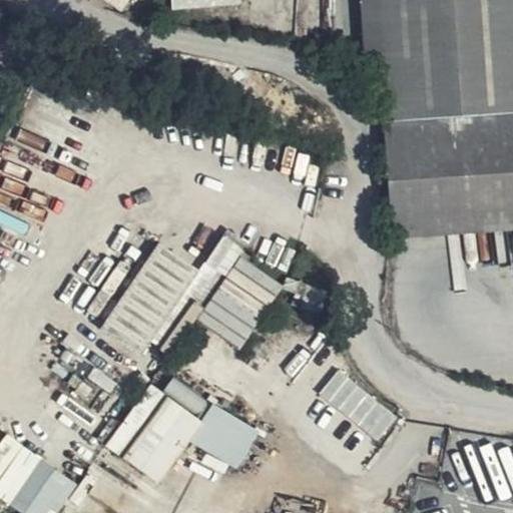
[(512,0),(366,0),(378,123),(512,111),(512,0)]
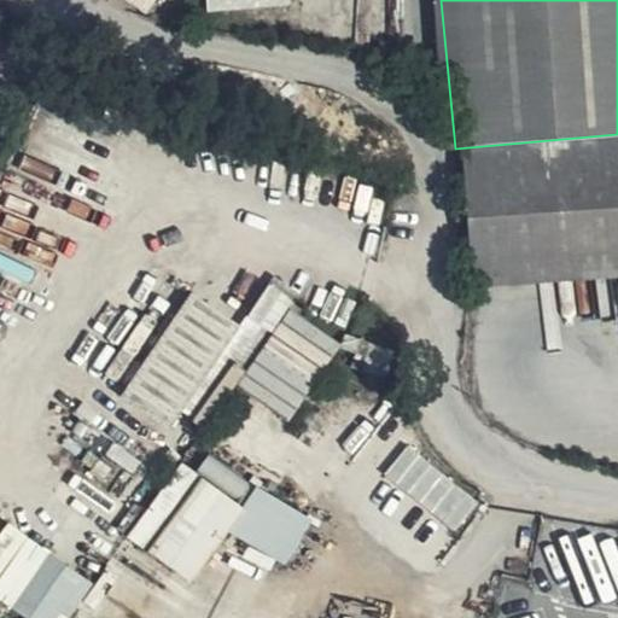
[(467,292),(617,279),(617,134),(455,149),(467,292)]
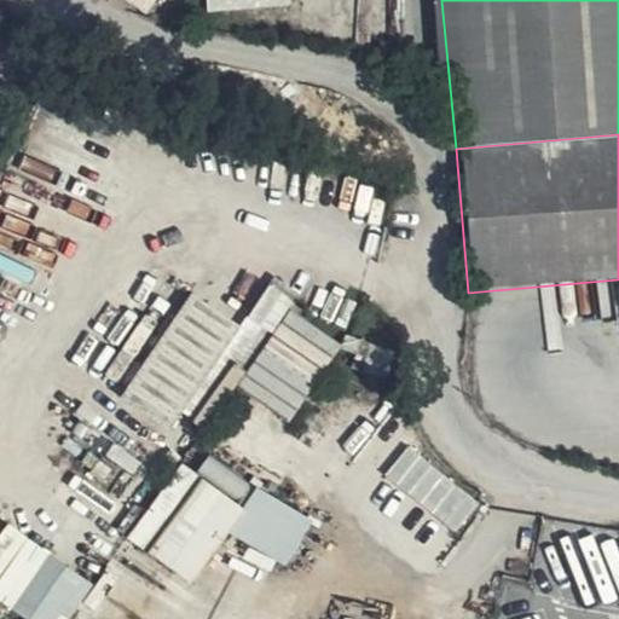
[(268,342),(291,312),(298,305),(273,287),(243,327),(267,343),(268,342)]
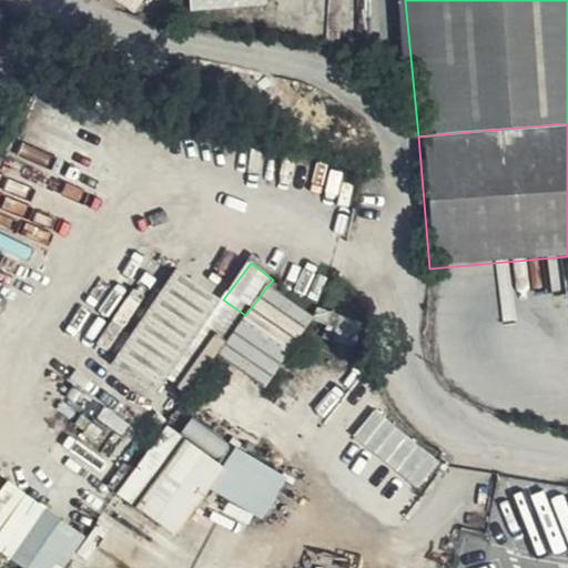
[(168,376),(223,300),(181,269),(112,362),(155,394),(168,376)]
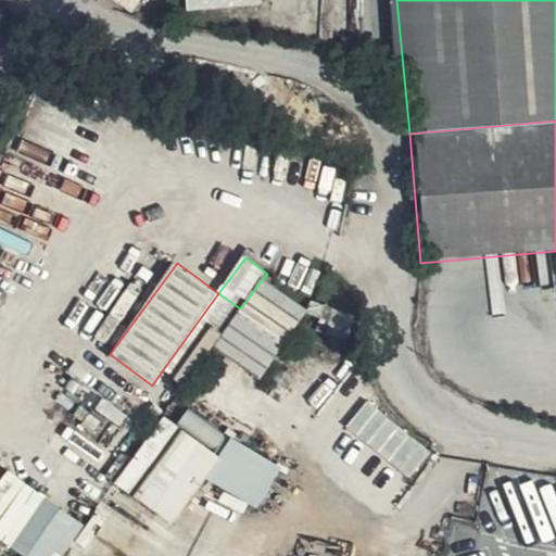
[(282,328),(300,307),(262,280),(241,307),(273,341),(282,328)]
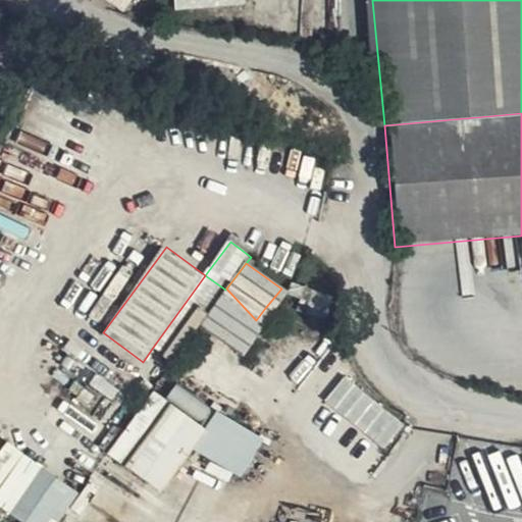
[(154,346),(174,362),(200,326),(225,290),(205,275),(154,346)]
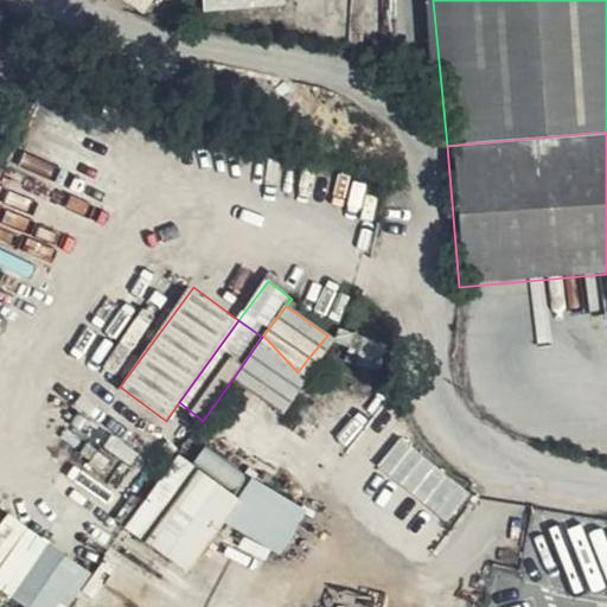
[(232,379),(270,408),(298,372),(263,336),(262,337),(232,379)]
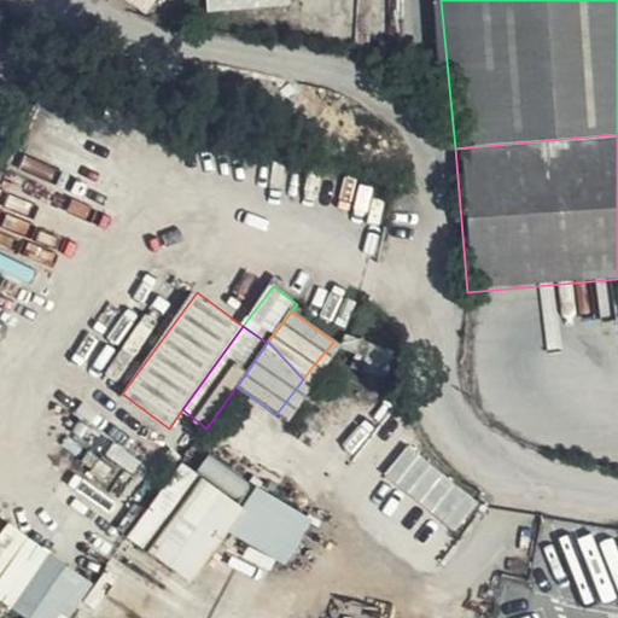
[(337,344),(333,342),(314,365),(303,379),(275,415),(283,420),(337,344)]
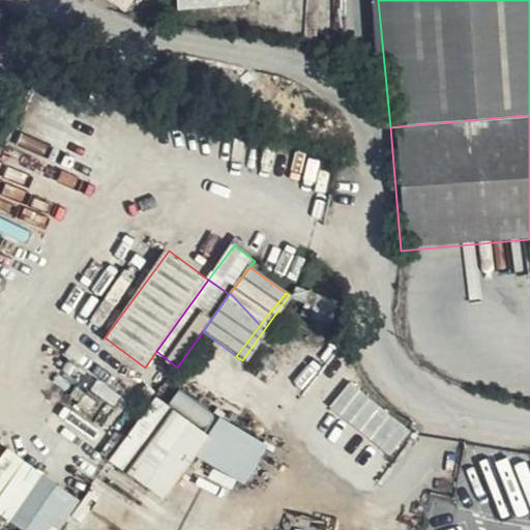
[(352,380),(332,404),(390,452),(411,429),(352,380)]
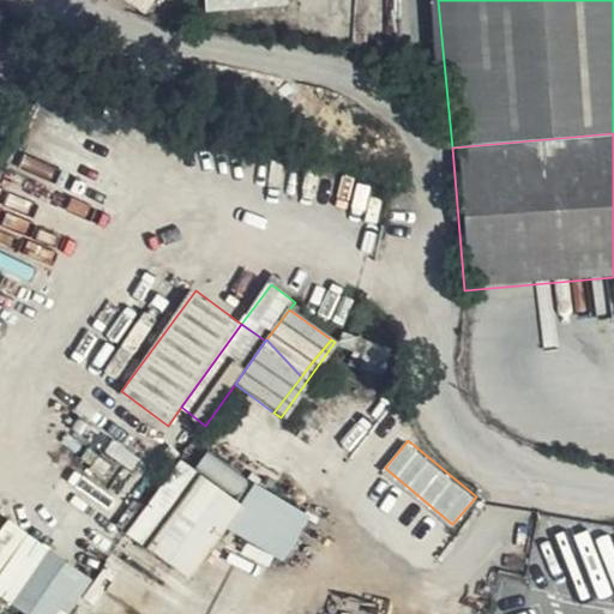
[(216,491),(230,470),(193,444),(180,463),(216,491)]
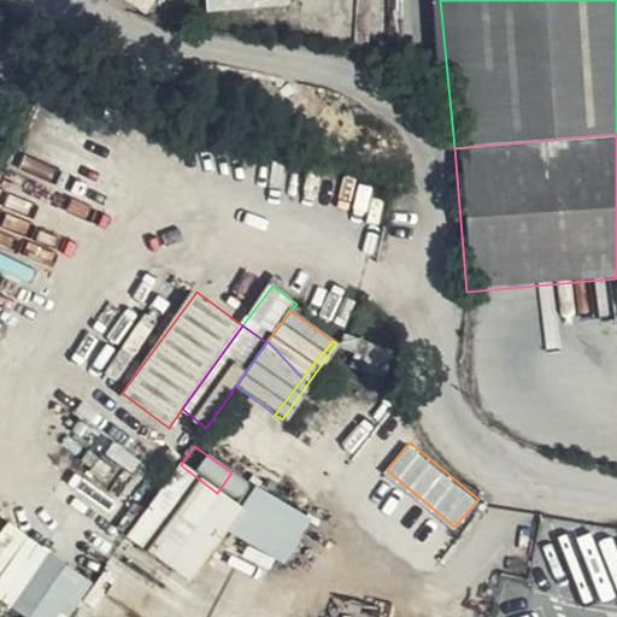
[(204,509),(217,493),(181,465),(169,483),(204,509)]
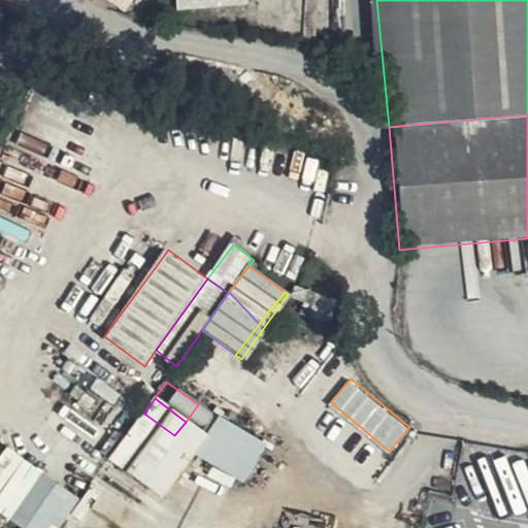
[(186,422),(206,437),(219,420),(198,404),(186,422)]
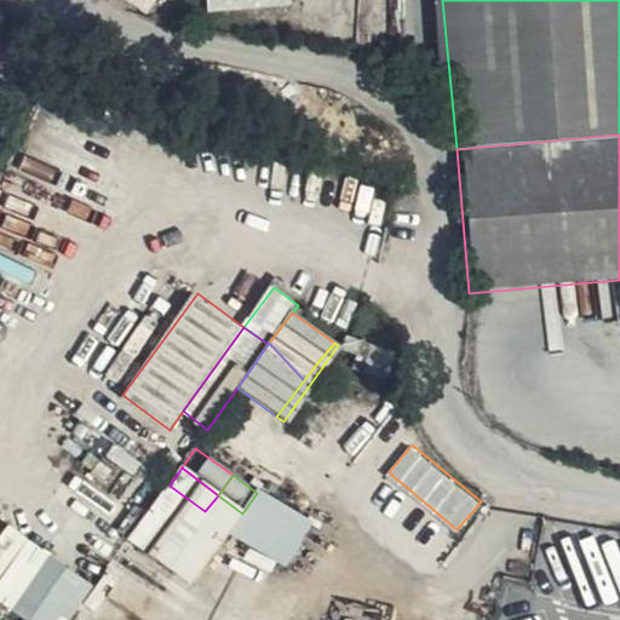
[(130,540),(164,566),(174,552),(188,535),(205,511),(170,486),(130,540)]
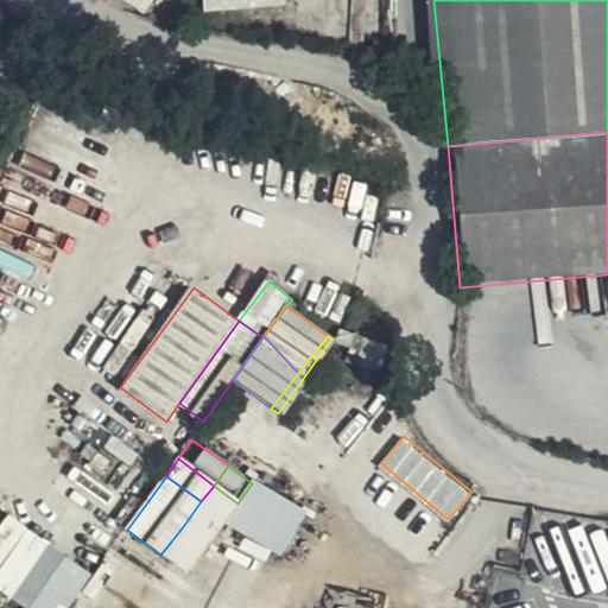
[(184,525),(208,545),(238,504),(214,486),(201,501),(184,525)]
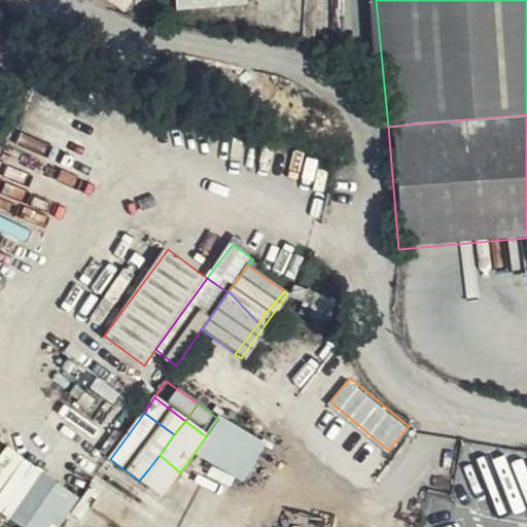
[(6,444),(0,453),(0,508),(27,526),(59,526),(81,493),(6,444)]
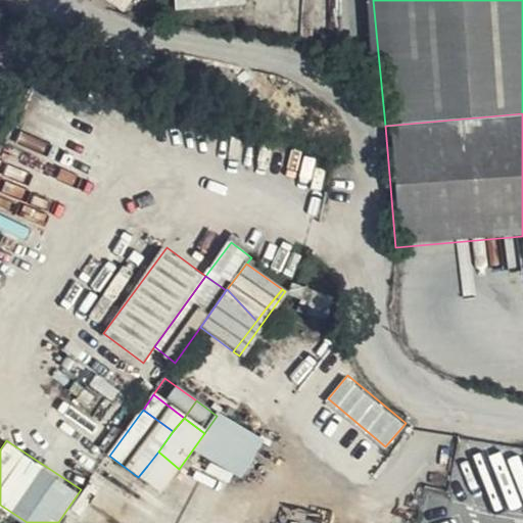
[(160,494),(179,469),(158,452),(147,466),(138,477),(160,494)]
